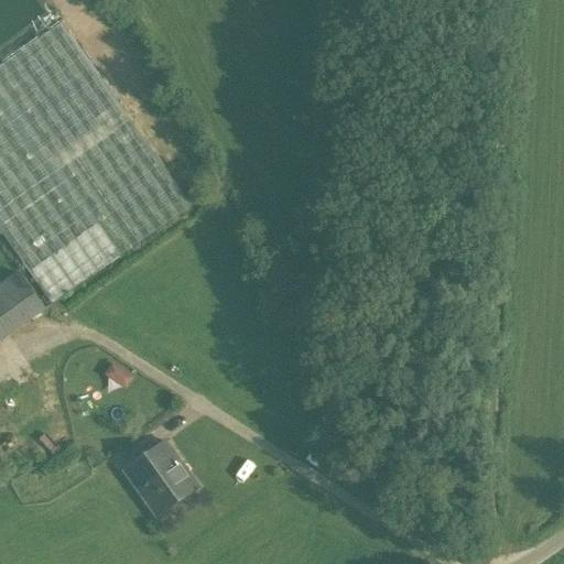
[(62,0),(107,62),(104,64),(131,104),(150,90),(84,0),(62,0)]
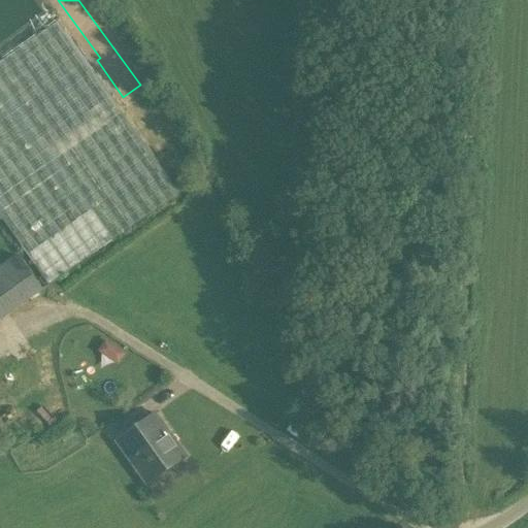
[(178,193),(58,22),(0,62),(0,216),(48,285),(178,193)]
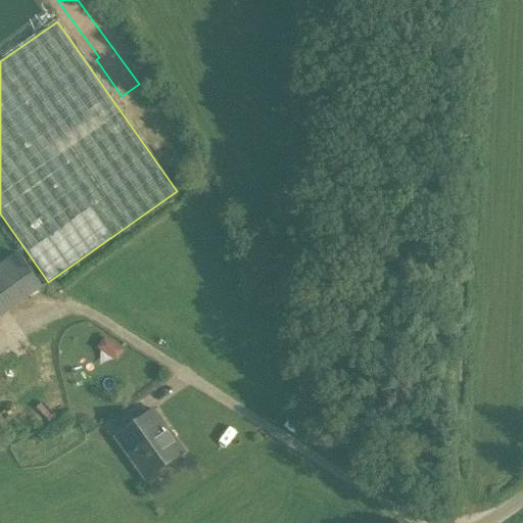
[(0,319),(9,313),(0,299),(0,319)]
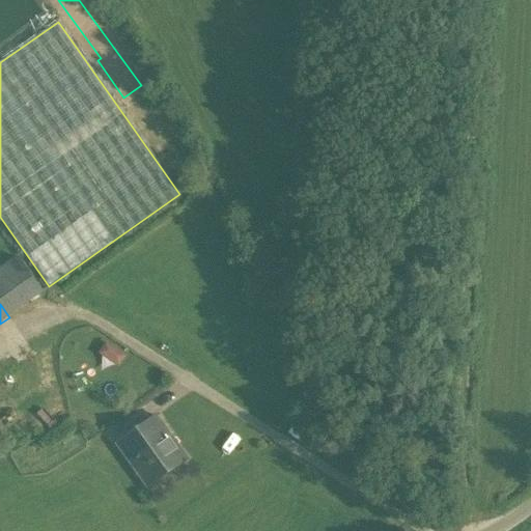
[(100,352),(120,367),(130,355),(109,339),(100,352)]
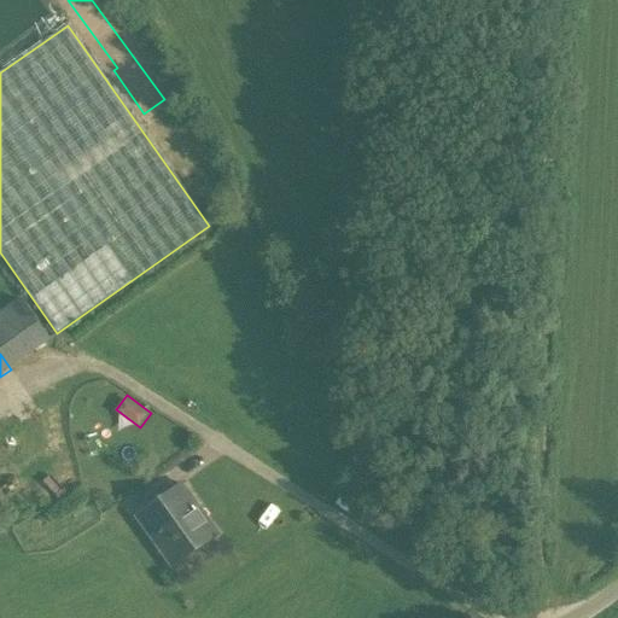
[(170,566),(216,534),(180,483),(134,517),(170,566)]
